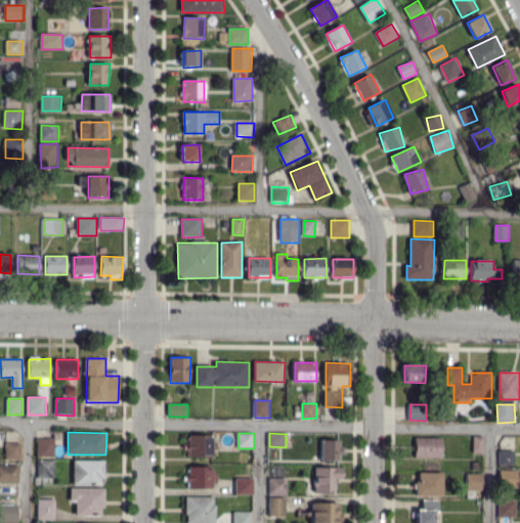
[(189,456),(212,458),(212,437),(190,436),(189,456)]
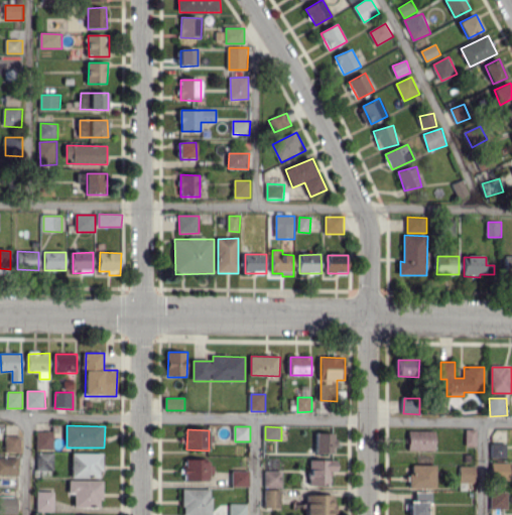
[(468,446),(478,446),(478,429),(467,429),(468,446)]
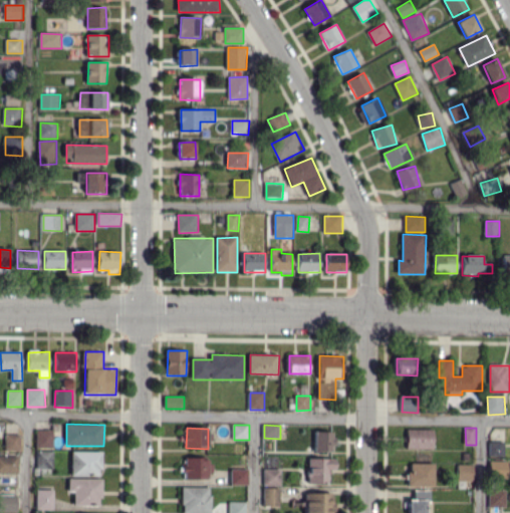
[(408,449),(435,449),(435,430),(409,429),(408,449)]
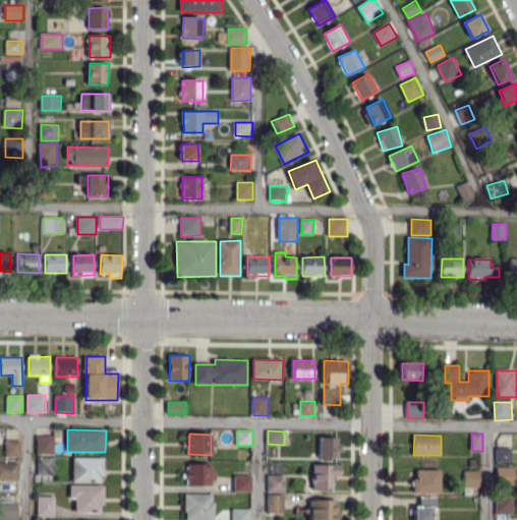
[(38,455),(55,455),(55,437),(39,437),(38,455)]
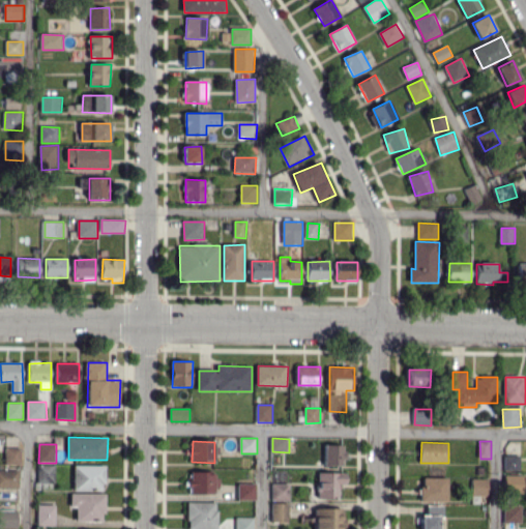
[(326,466),(345,466),(346,445),(326,445),(326,466)]
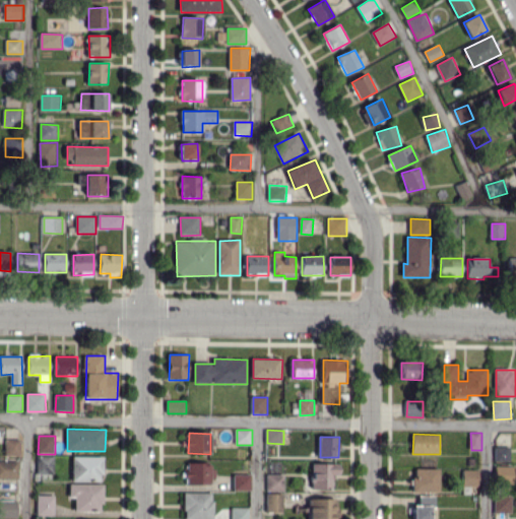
[(7,457),(22,456),(22,440),(6,440),(7,457)]
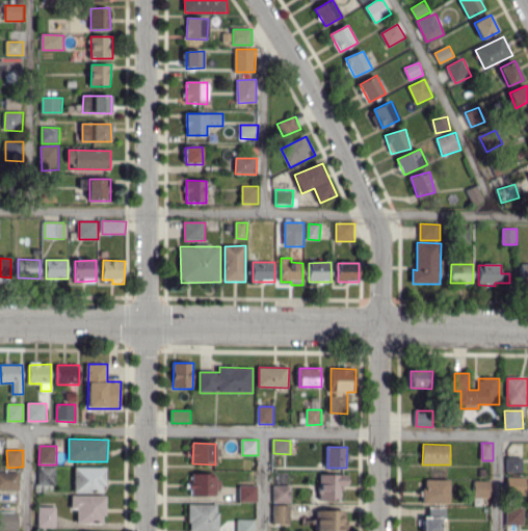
[(508,473),(524,473),(524,457),(508,457),(508,473)]
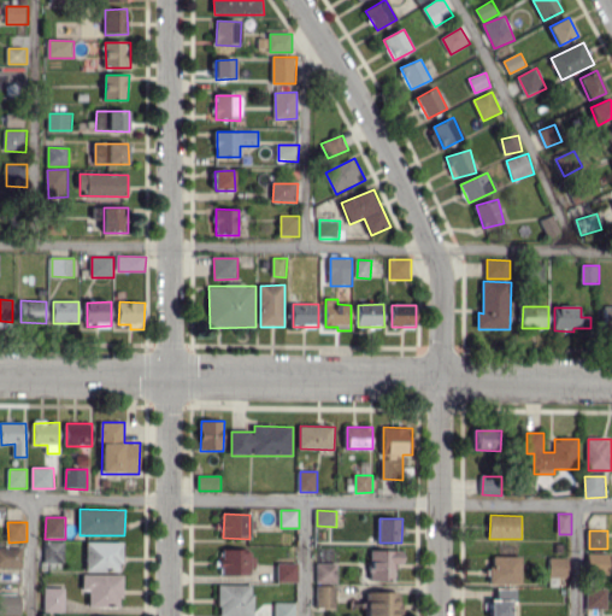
[(46,564),(66,563),(65,541),(46,543),(46,564)]
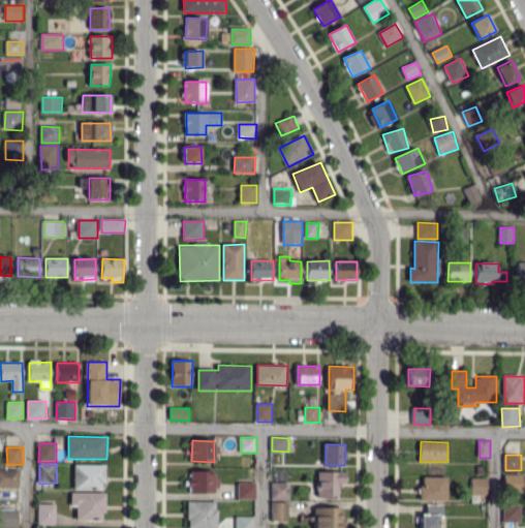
[(75,490),(105,490),(105,465),(75,465),(75,490)]
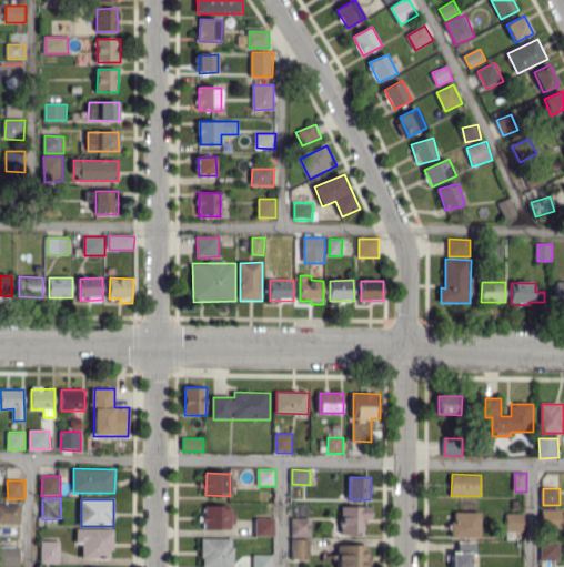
[(0,523),(22,524),(22,504),(0,504),(0,523)]
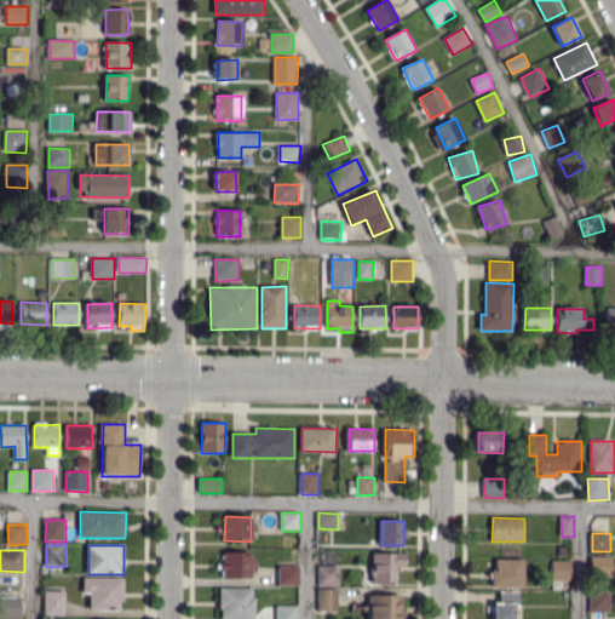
[(254,552),(223,552),(223,579),(254,579),(254,552)]
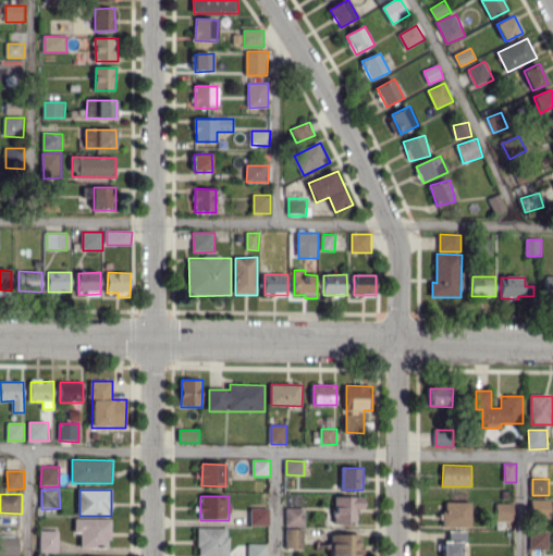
[(365,497),(336,496),(335,524),(357,524),(357,509),(365,510),(365,497)]
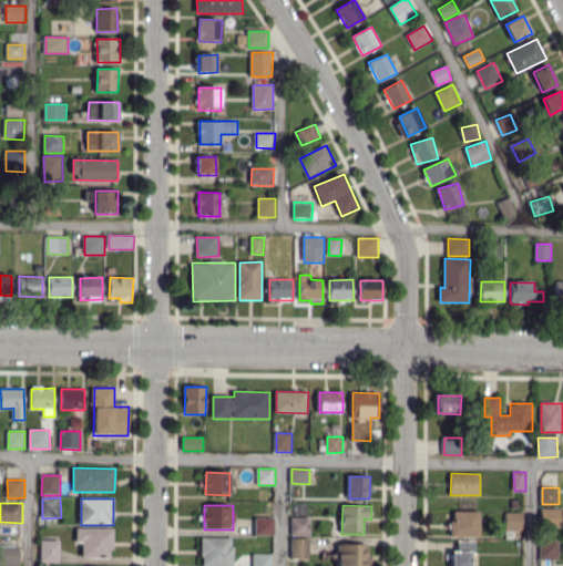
[(542,527),(562,527),(562,508),(543,508),(542,527)]
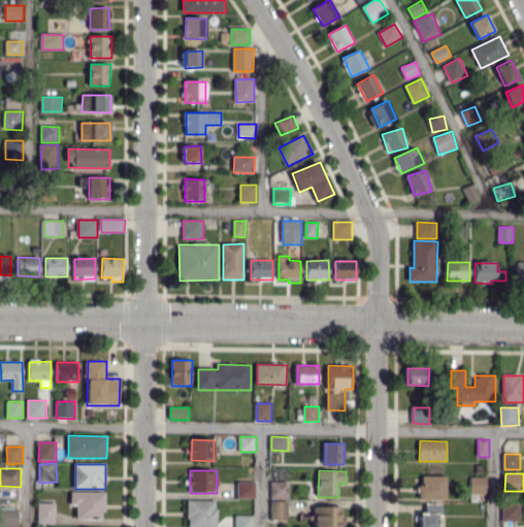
[(448,476),(422,476),(421,500),(448,500),(448,476)]
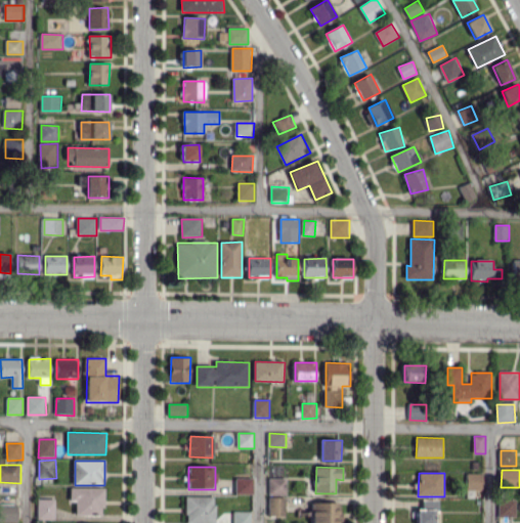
[(483,474),(468,474),(469,490),(483,490),(483,474)]
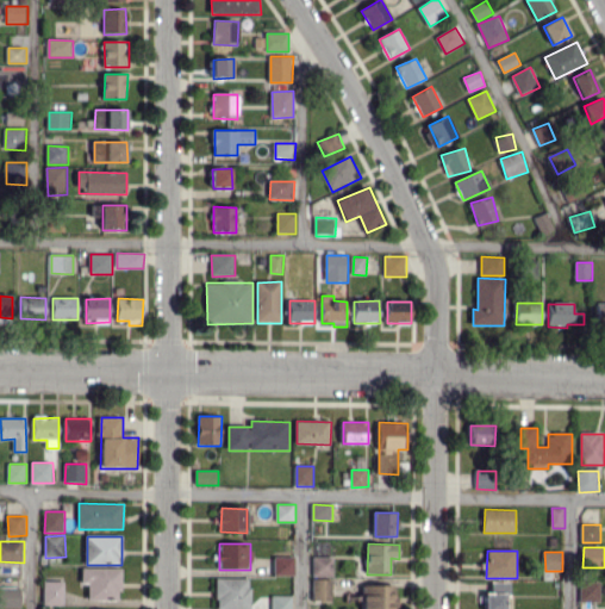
[(295,557),(275,558),(276,577),(297,576),(295,557)]
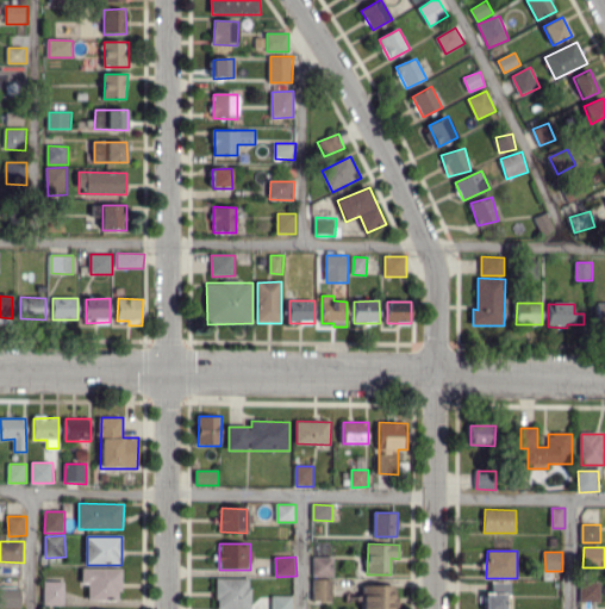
[(335,577),(335,557),(315,557),(315,577),(335,577)]
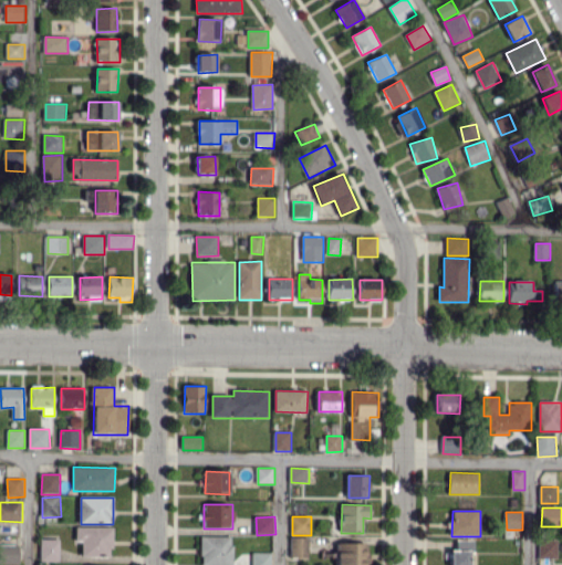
[(113,527),(76,527),(77,543),(83,543),(83,557),(113,557),(113,527)]
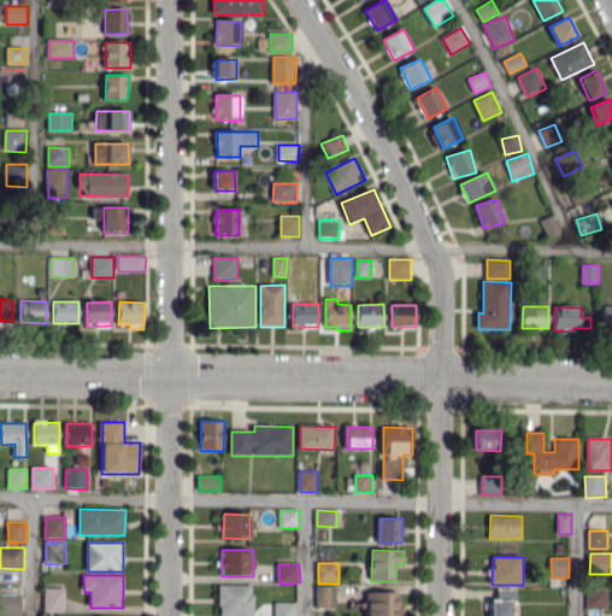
[(253,615),(254,586),(221,586),(219,615),(253,615)]
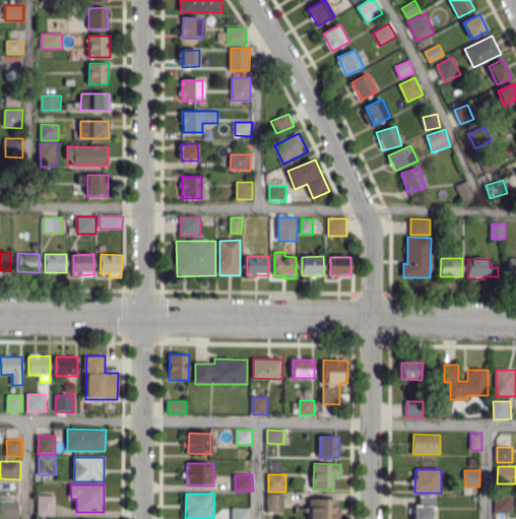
[(284,495),(268,495),(268,513),(284,513),(284,495)]
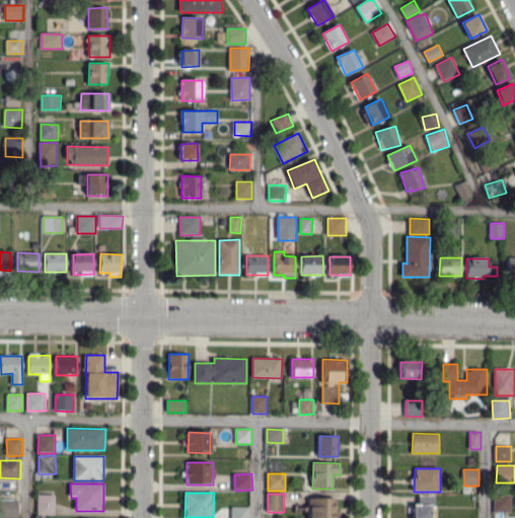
[(38,515),(56,515),(57,495),(39,495),(38,515)]
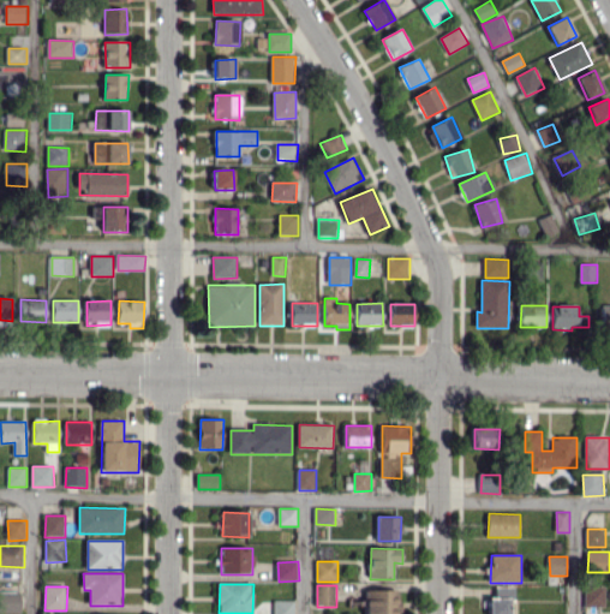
[(509,613),(510,601),(515,601),(515,588),(497,588),(497,598),(490,598),(489,613),(509,613)]
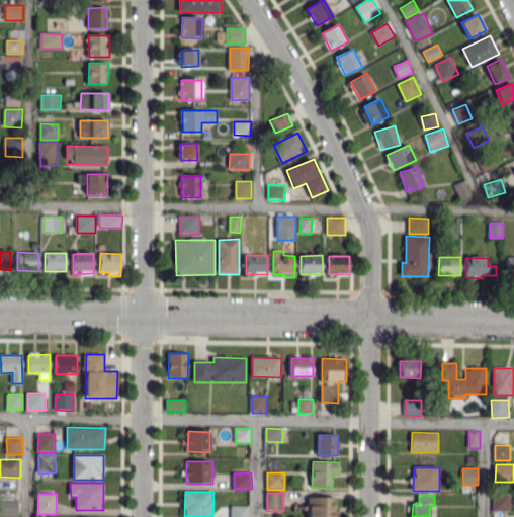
[(511,512),(511,495),(494,495),(494,512),(511,512)]
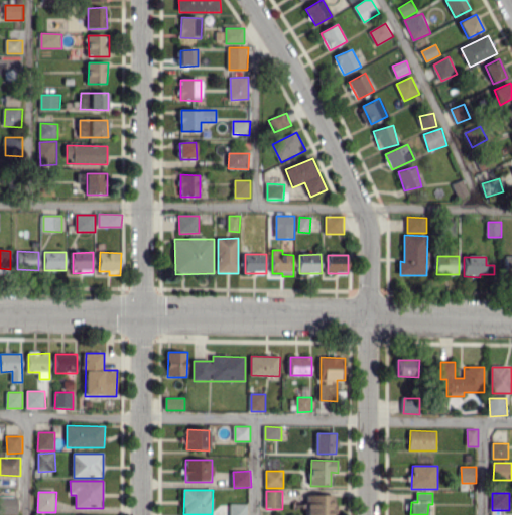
[(336,514),(336,496),(307,496),(307,514),(336,514)]
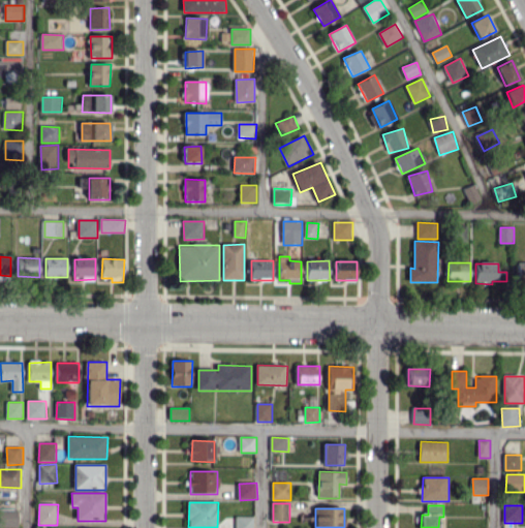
[(0,527),(19,527),(19,509),(0,509),(0,527)]
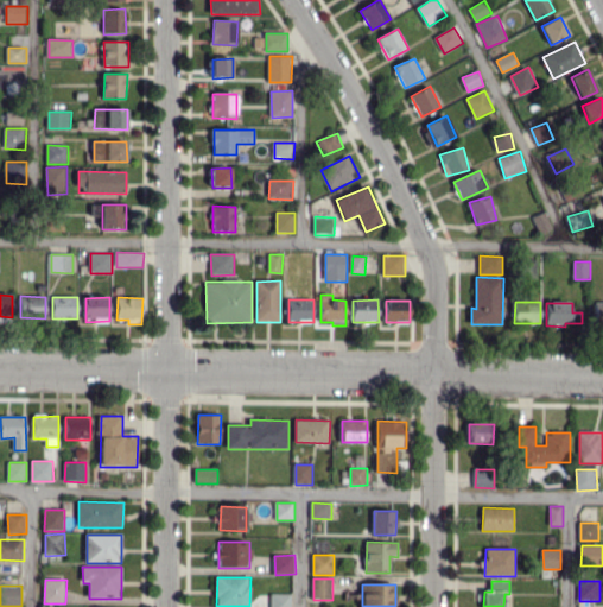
[(291,606),(292,594),(273,594),(272,606),(291,606)]
